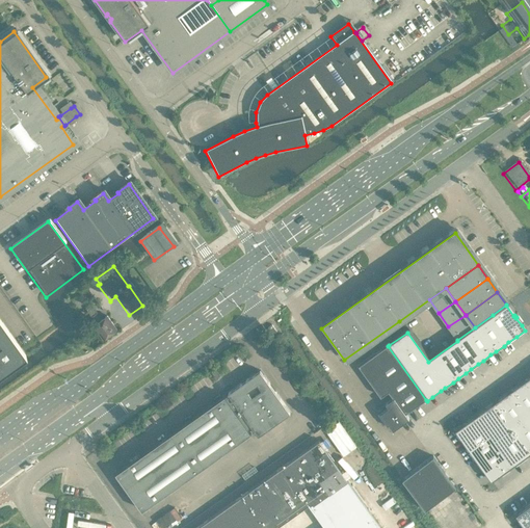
[(96,326),(99,323),(95,317),(96,316),(90,309),(85,313),(89,320),(90,319),(96,326)]
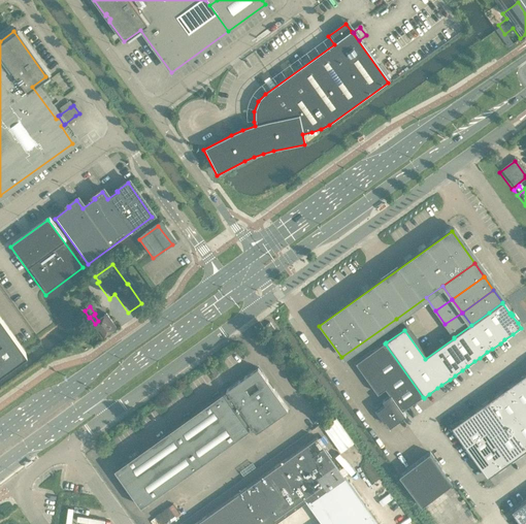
[(471,325),(462,313),(445,324),(445,325),(454,337),(471,325)]
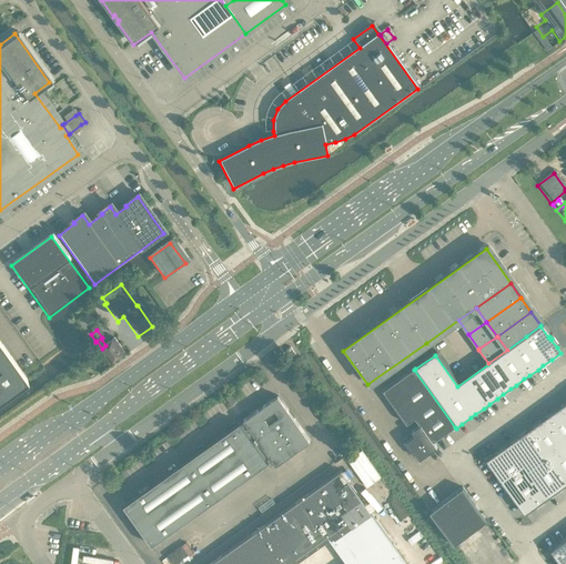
[(122,355),(112,341),(99,351),(109,365),(122,355)]
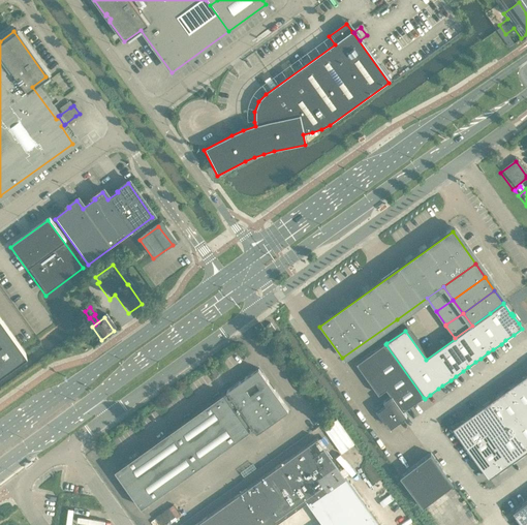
[(0,371),(23,354),(0,323),(0,371)]
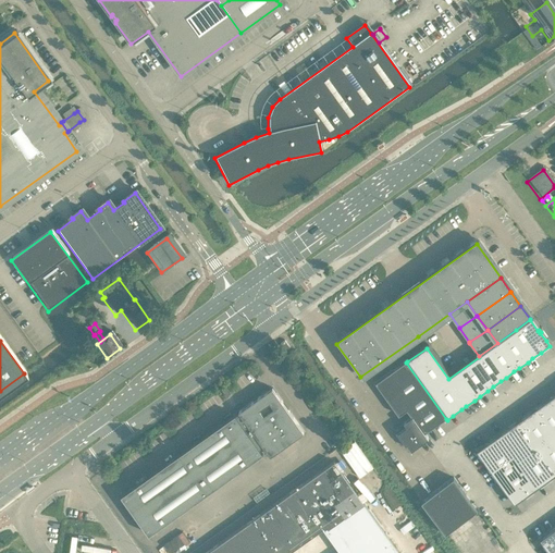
[(283,354),(287,351),(283,344),(279,347),(283,354)]
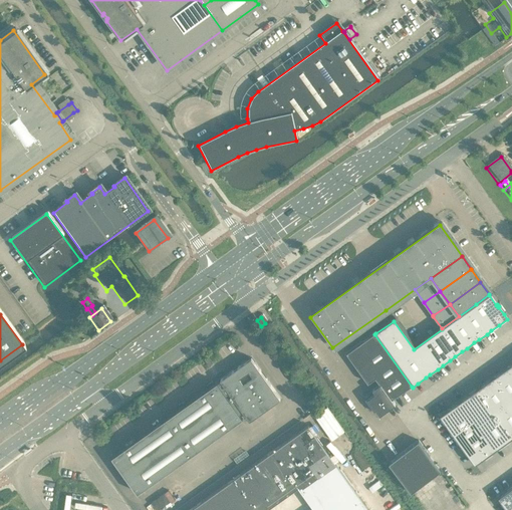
[(412,387),(374,334),(344,355),(366,387),(373,380),(378,388),(370,393),(372,395),(363,402),(372,414),(373,413),(377,418),(394,407),(391,403),(412,387)]
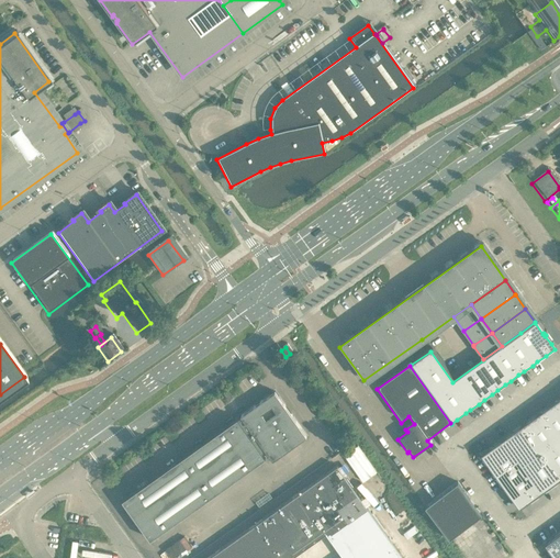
[(272,394),(238,419),(239,420),(122,503),(148,540),(261,459),(260,457),(265,455),(270,464),(304,439),(272,394)]
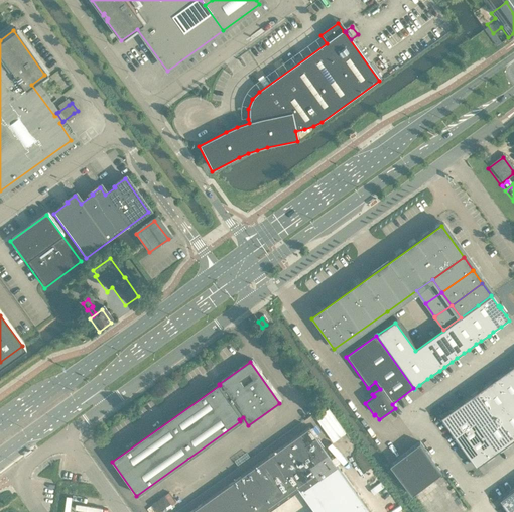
[(513,440),(513,366),(440,419),(477,469),(513,440)]
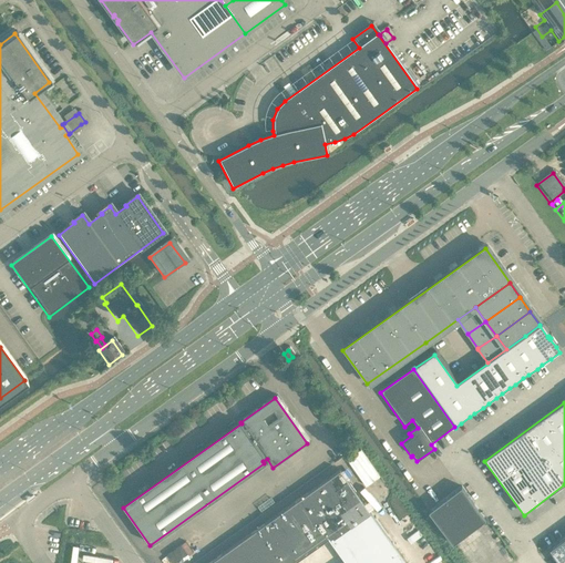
[(359,452),(351,458),(371,484),(378,480),(359,452)]
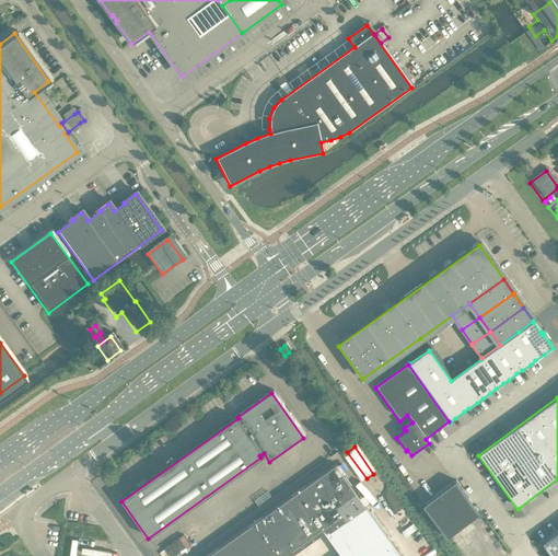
[(347,452),(340,456),(360,484),(367,478),(347,452)]
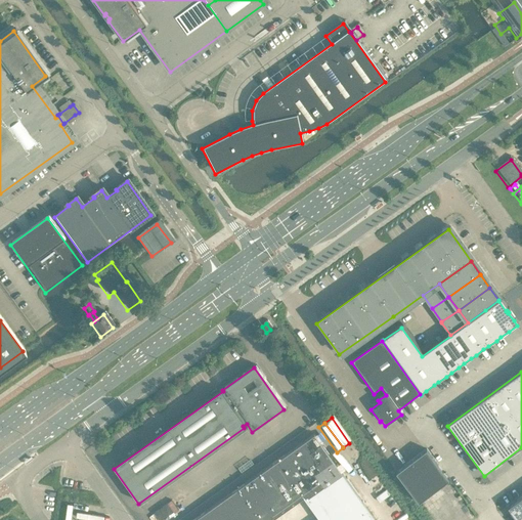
[(276,463),(291,483),(327,457),(312,437),(276,463)]
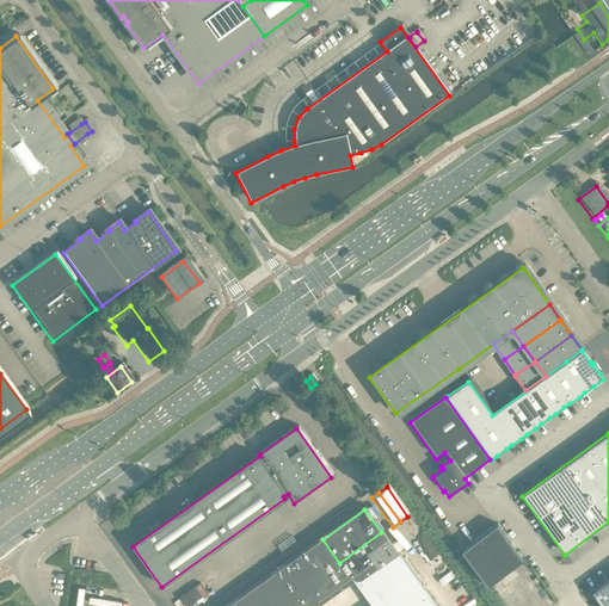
[(487,589),(522,562),(496,527),(460,554),(487,589)]
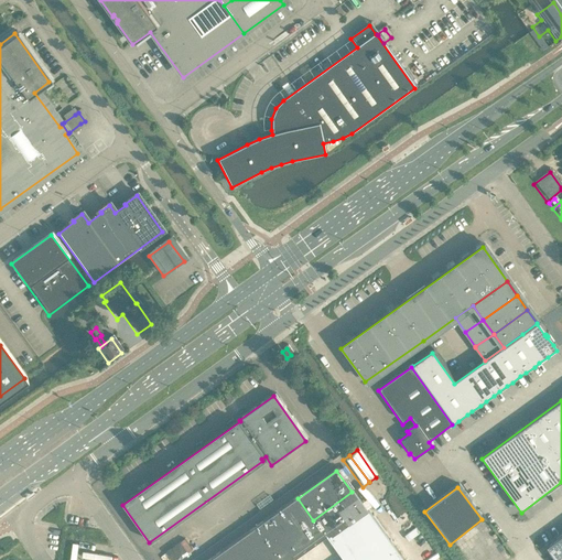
[(367,513),(352,492),(313,520),(325,538),(327,541),(350,525),(367,513)]
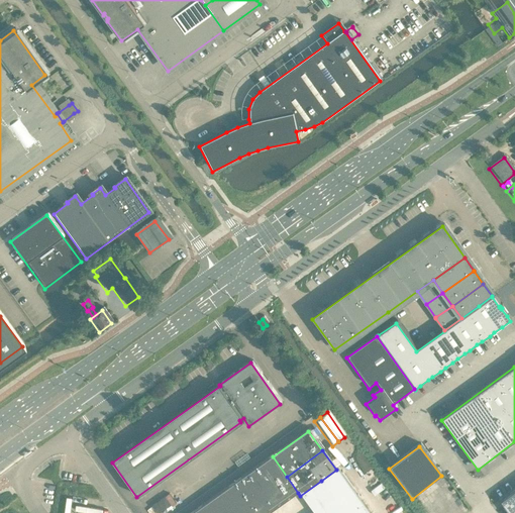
[(279,507),(298,493),(287,477),(273,456),(252,471),(279,507)]
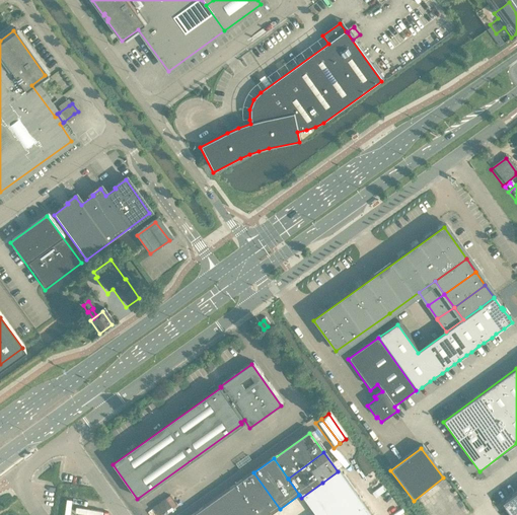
[(322,483),(301,498),(313,514),(319,514),(352,492),(338,471),(322,483)]
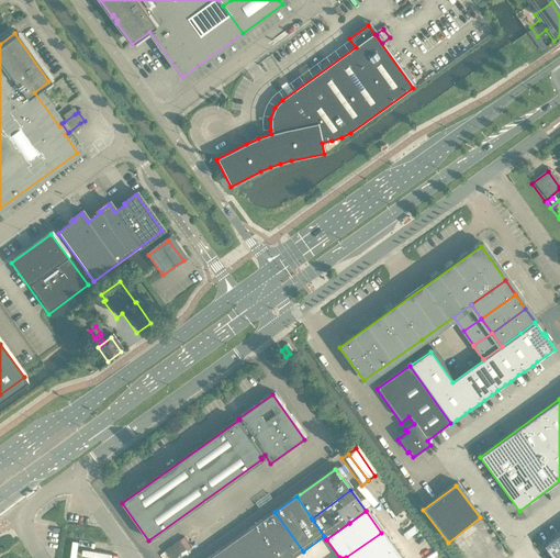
[(254,527),(275,557),(294,557),(303,551),(275,512),(254,527)]
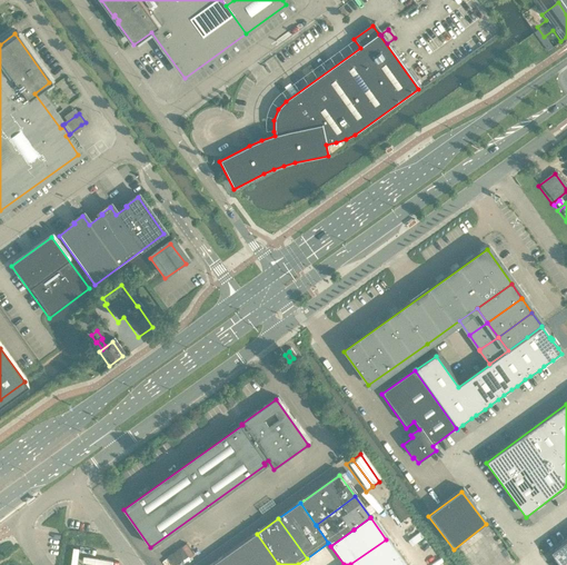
[(278,564),(257,534),(235,549),(246,564),(278,564)]
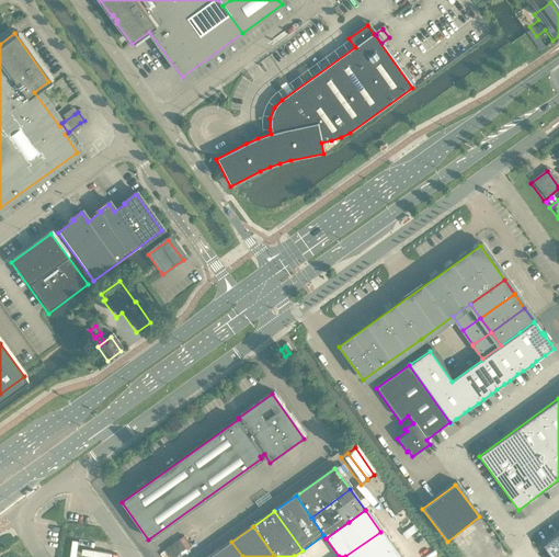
[(380,532),(345,556),(390,556),(396,553),(395,553),(380,532)]
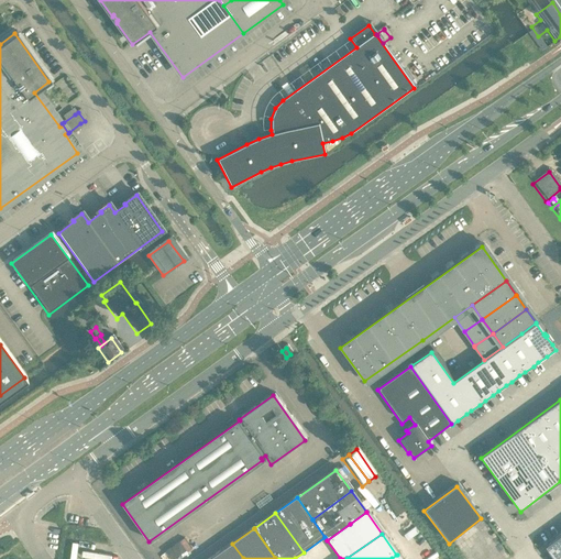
[(560,558),(560,535),(553,541),(545,548),(551,558),(560,558)]
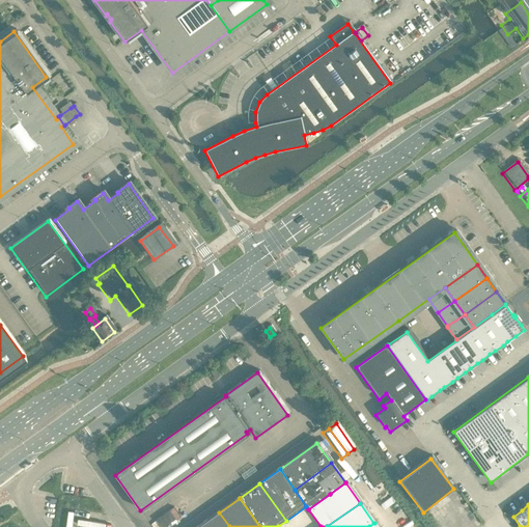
[(229,526),(219,512),(200,526),(229,526)]
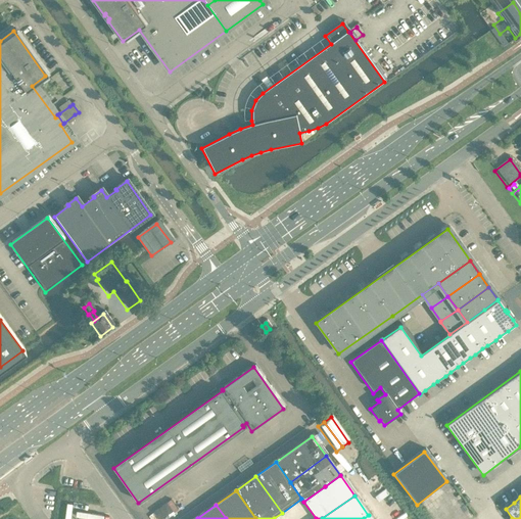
[(166,506),(151,515),(154,518),(163,518),(171,514),(166,506)]
